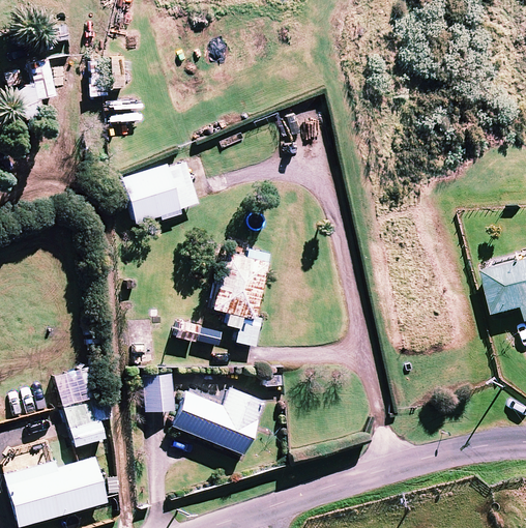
[(69,25),(52,27),(53,45),(71,44),(69,25)]
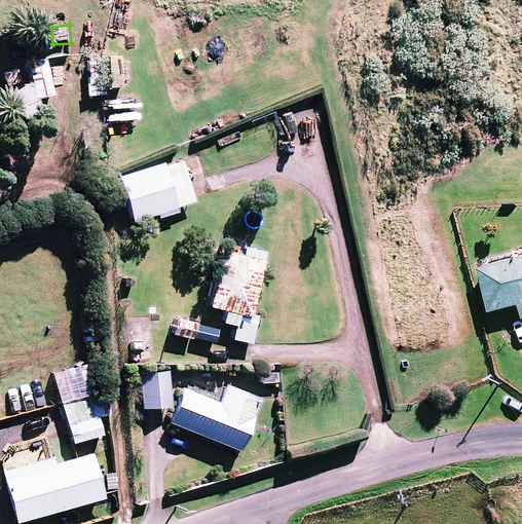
[(58,94),(45,60),(29,66),(34,82),(16,88),(27,119),(45,113),(40,100),(58,94)]
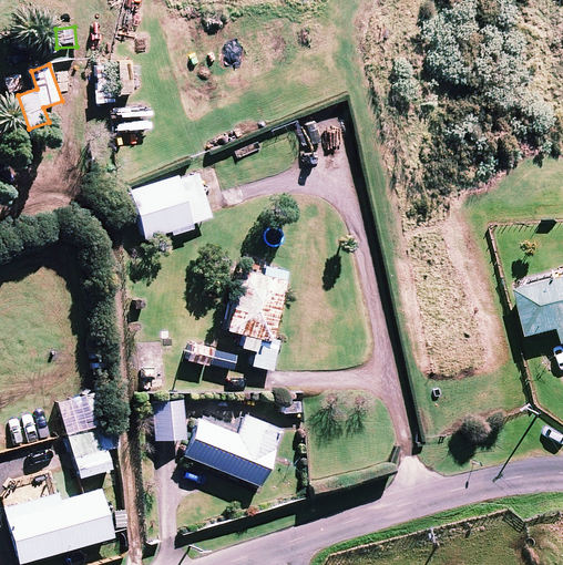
[(114,104),(114,68),(98,68),(99,104),(114,104)]
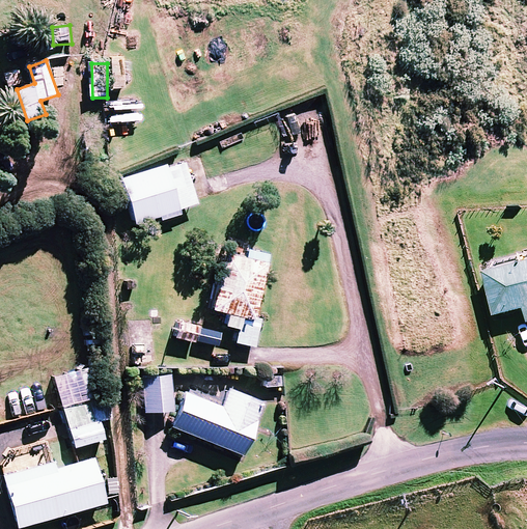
[(163,221),(183,215),(181,210),(198,204),(184,160),(123,179),(137,224),(162,216),(163,221)]
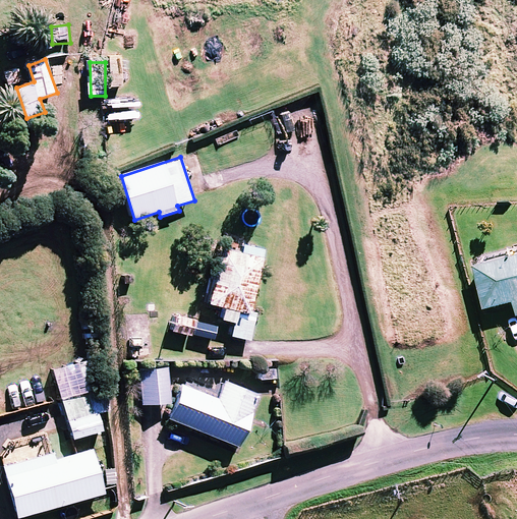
[(264,249),(244,245),(243,250),(222,246),(210,304),(226,307),(223,320),(236,323),(233,337),(251,341),(257,313),(251,312),(264,249)]
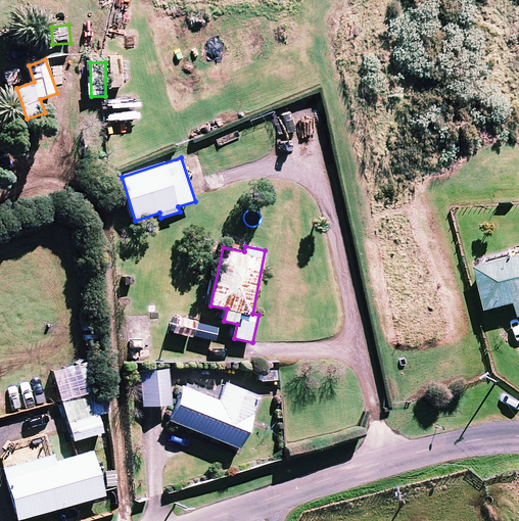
[(518,261),(481,270),(491,314),(518,308),(518,261)]
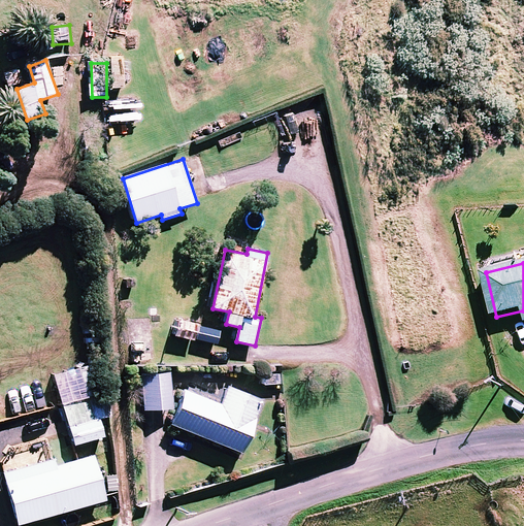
[(155,350),(154,322),(133,324),(134,352),(155,350)]
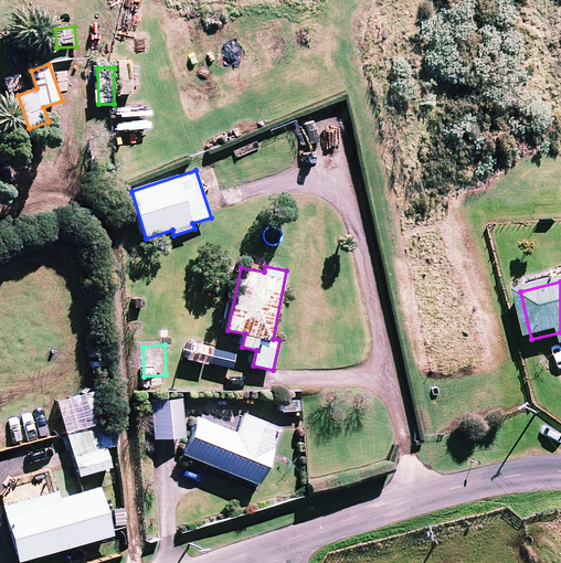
[(211,346),(193,344),(192,362),(210,363),(211,346)]
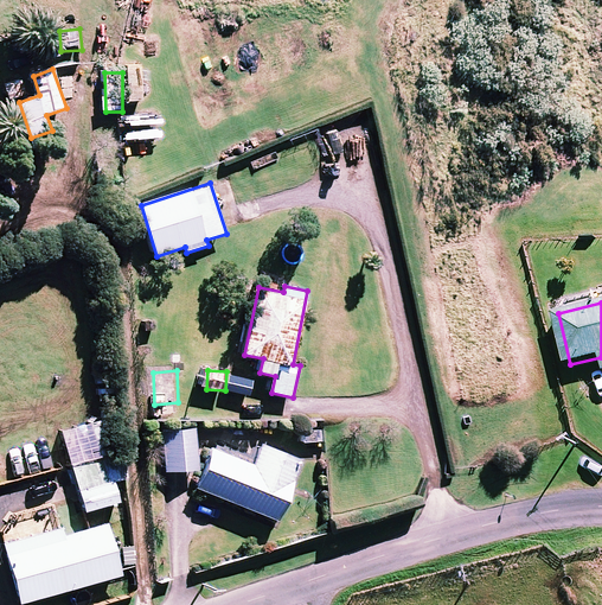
[(198,430),(165,431),(167,471),(200,470),(198,430)]
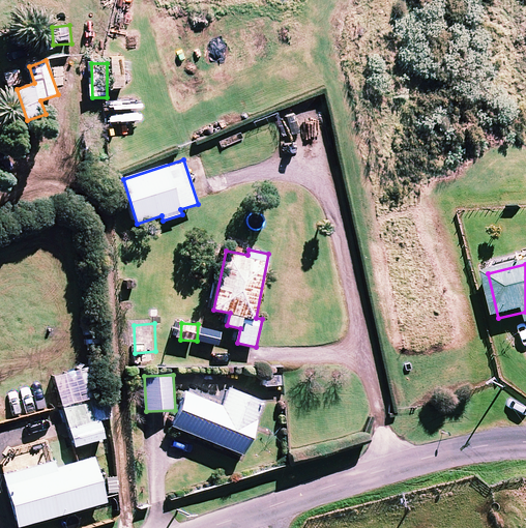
[(264,401),(230,387),(223,406),(185,392),(172,427),(243,453),(264,401)]
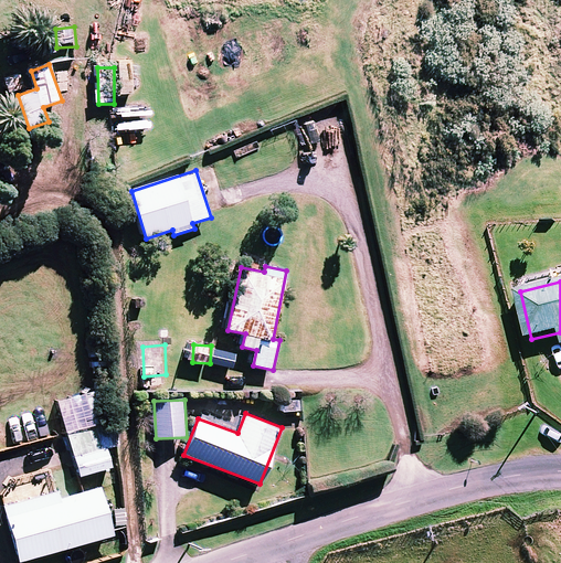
[(113,468),(109,455),(120,452),(112,421),(90,426),(70,432),(82,476),(113,468)]
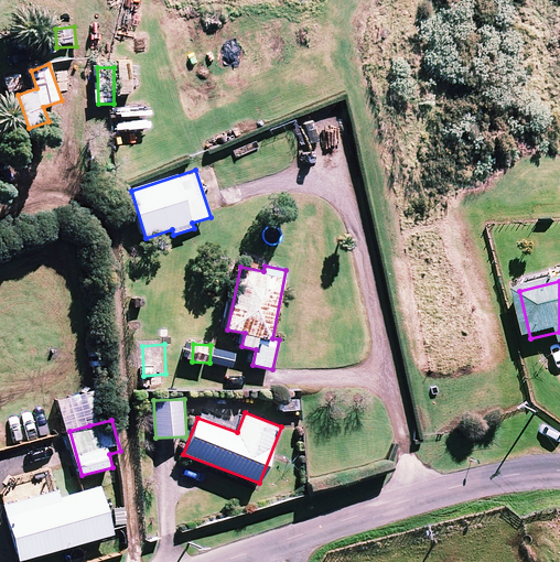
[(114,535),(100,487),(60,498),(57,490),(6,505),(21,560),(114,535)]
